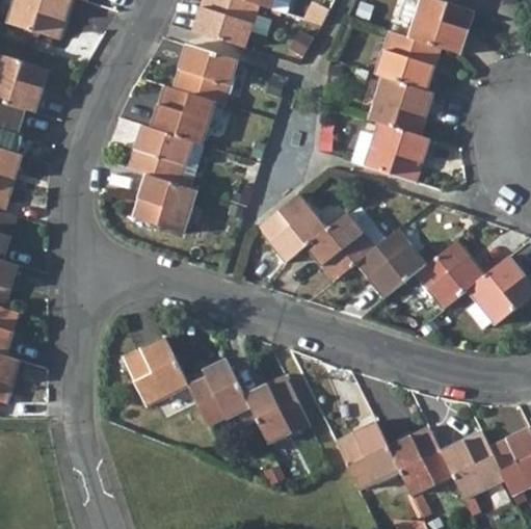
[(9,0),(2,22),(52,37),(63,0),(9,0)]
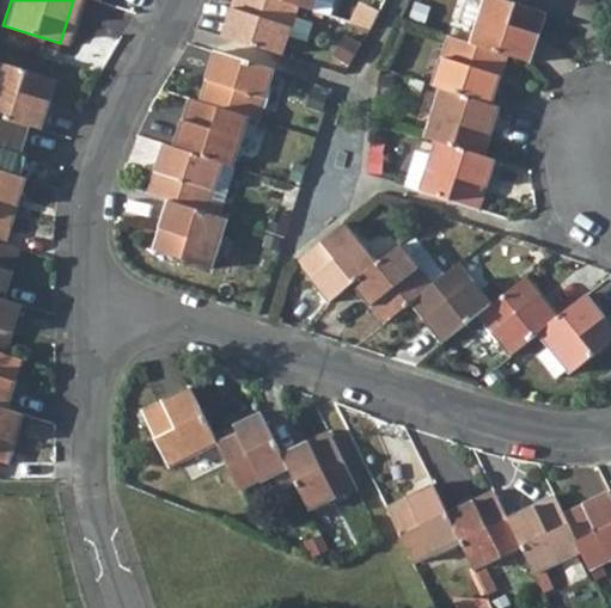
[(231,0),(220,36),(280,55),(294,4),(282,0),(231,0)]
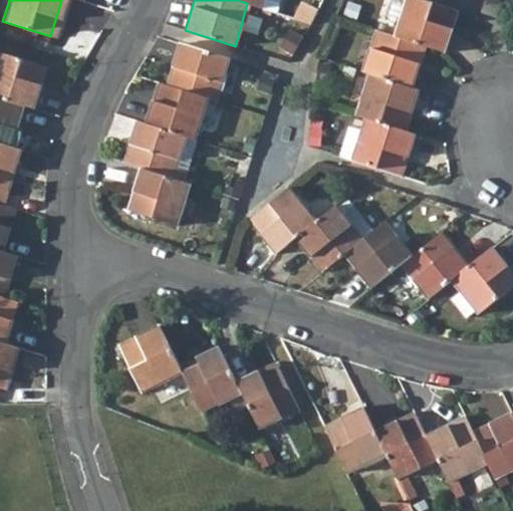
[(237,0),(247,3),(260,8),(276,12),(278,0),(237,0)]
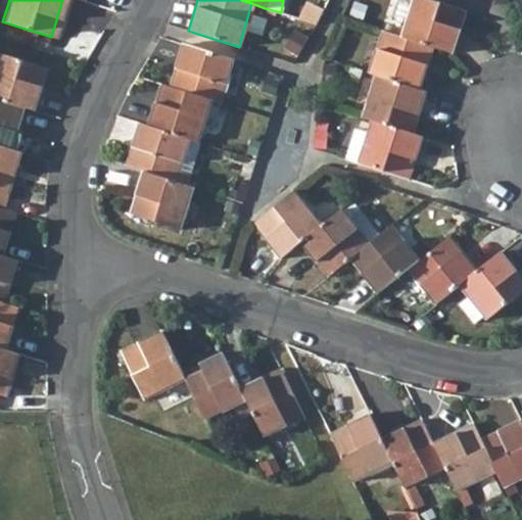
[(411,0),(400,36),(432,45),(453,50),(465,10),(431,0),(411,0)]
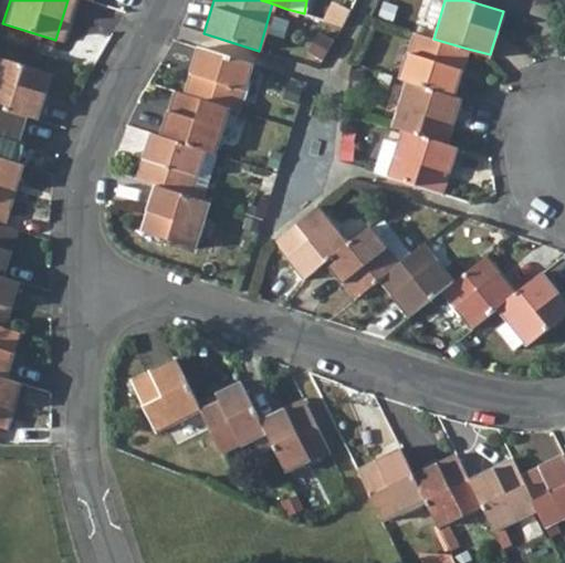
[(411,32),(397,80),(405,82),(454,96),(468,49),(433,39),(411,32)]
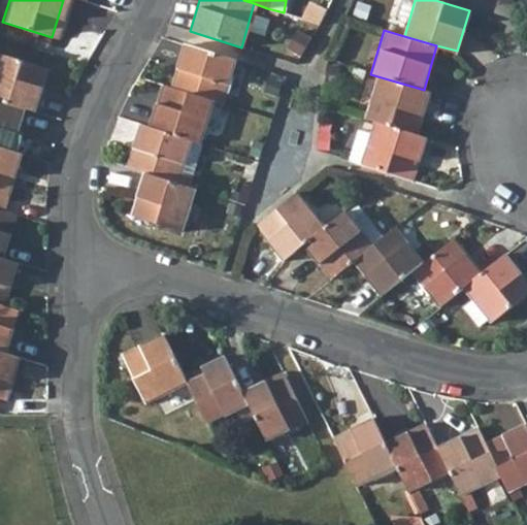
[(186,44),(172,89),(215,101),(224,104),(236,61),(186,44)]
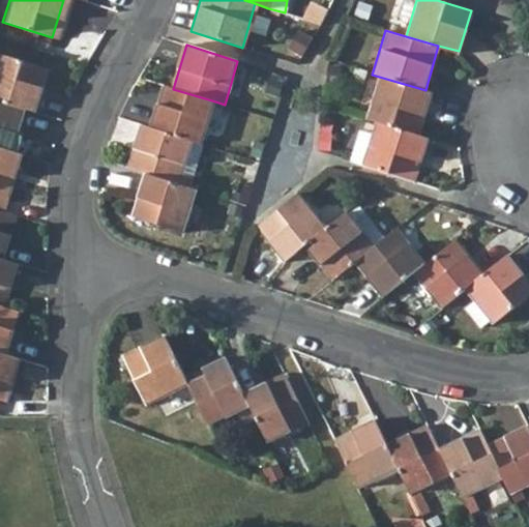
[(0,98),(22,106),(31,109),(43,68),(0,54),(0,98)]
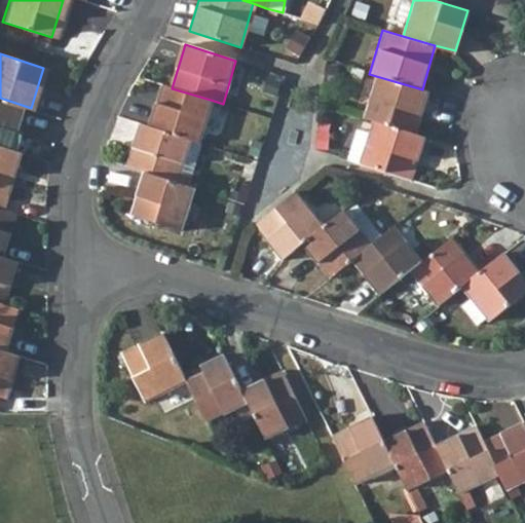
[(376,76),(365,117),(377,121),(417,134),(429,91),(422,89),(376,76)]
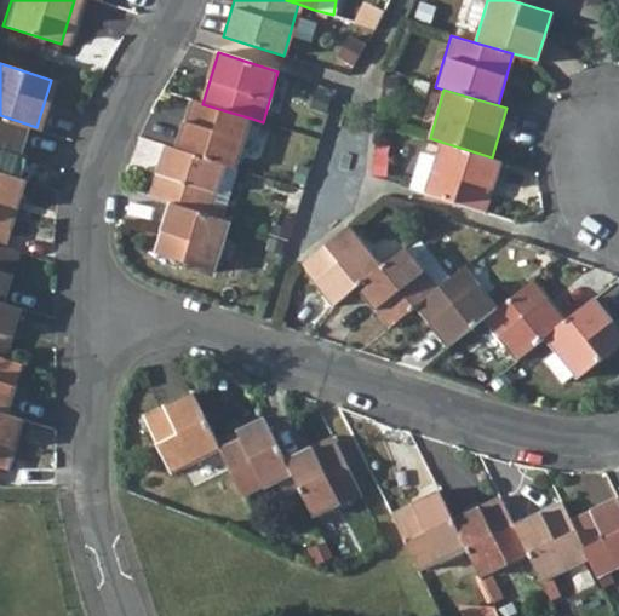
[(191,101),(176,150),(225,165),(238,168),(252,119),(202,104),(191,101)]
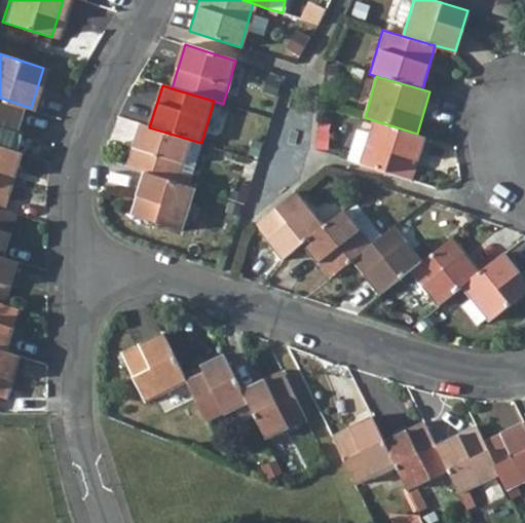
[(0,146),(7,149),(22,105),(0,98),(0,146)]
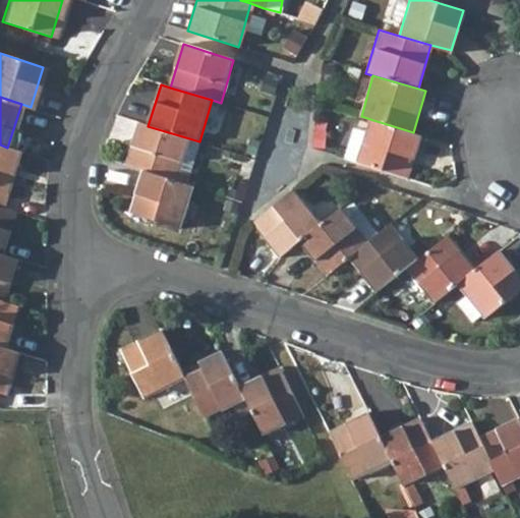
[(347,159),(360,164),(410,180),(423,135),(413,132),(373,120),(368,135),(355,131),(347,159)]
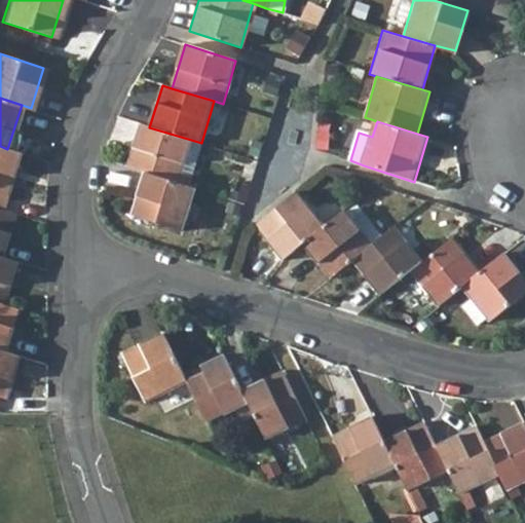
[(140,124),(126,167),(145,173),(179,182),(191,140),(149,127),(140,124)]
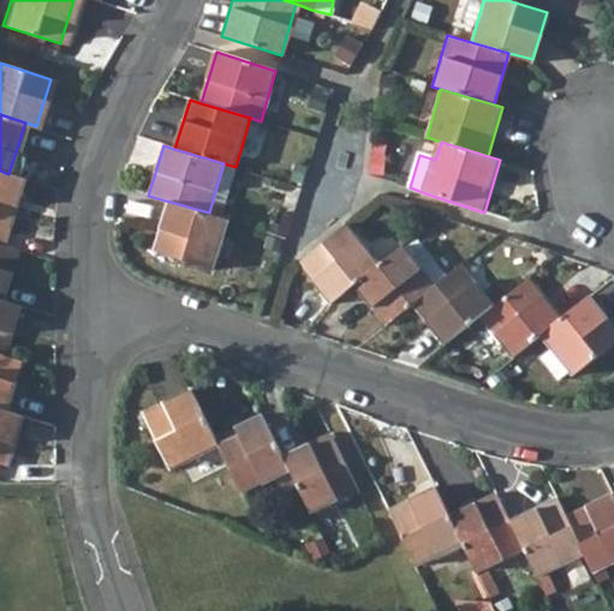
[(9,174),(0,171),(0,240),(18,177),(9,174)]
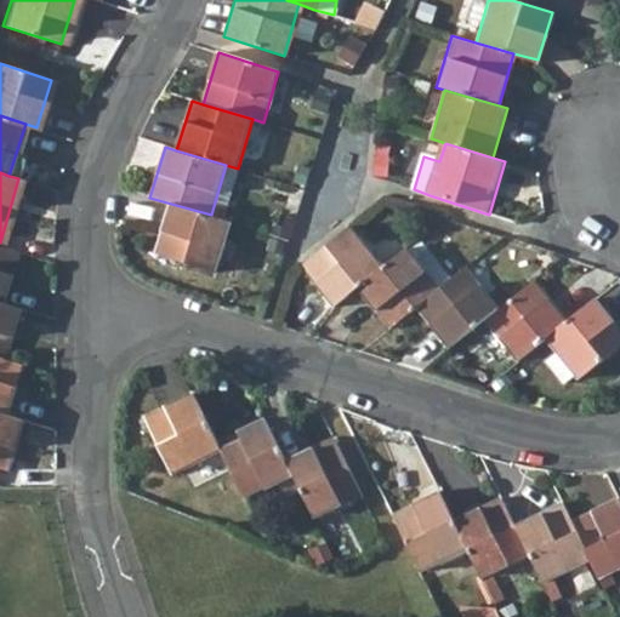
[(211,215),(171,204),(157,255),(216,270),(231,222),(211,215)]
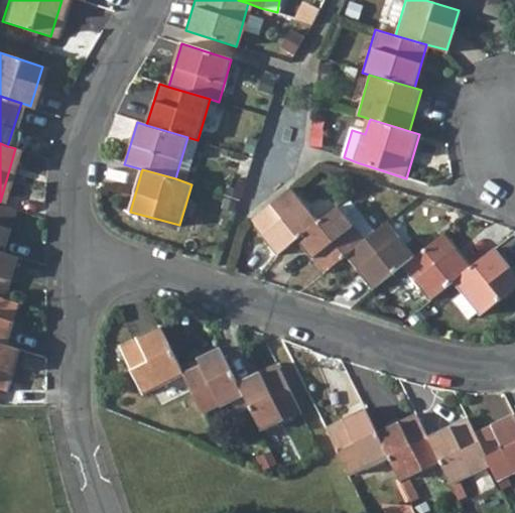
[(288,186),(249,219),(278,253),(297,237),(317,222),(288,186)]
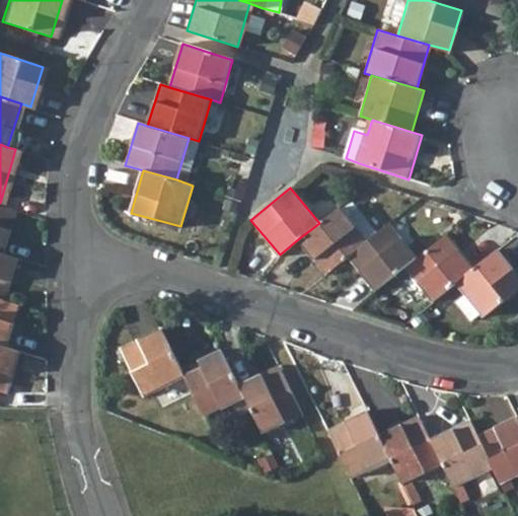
[(319,223),(299,238),(326,273),(348,255),(378,231),(350,197),(319,223)]
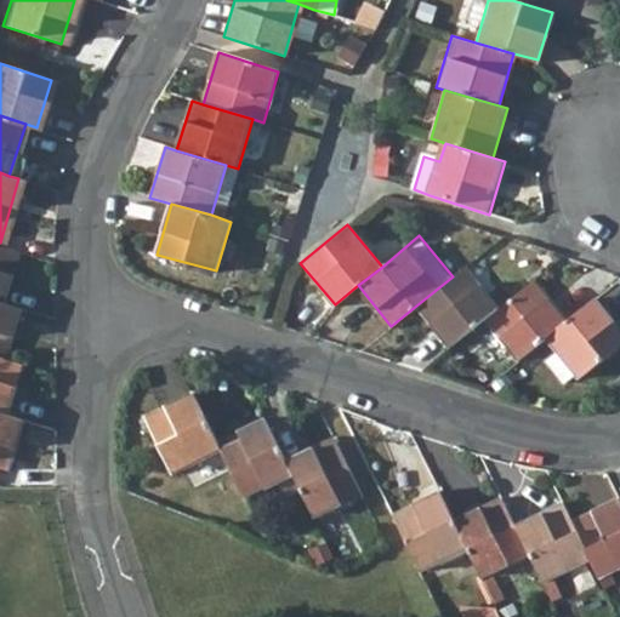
[(0,295),(13,251),(0,247),(0,295)]
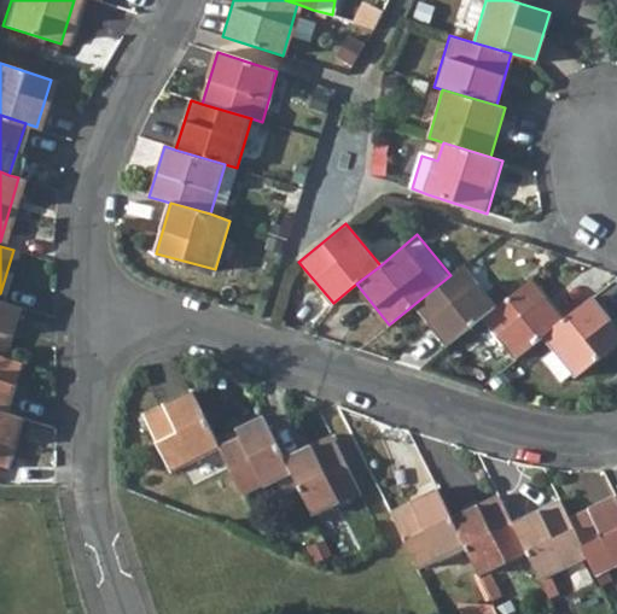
[(450,275),(414,304),(447,345),(482,317),(498,304),(463,264),(450,275)]
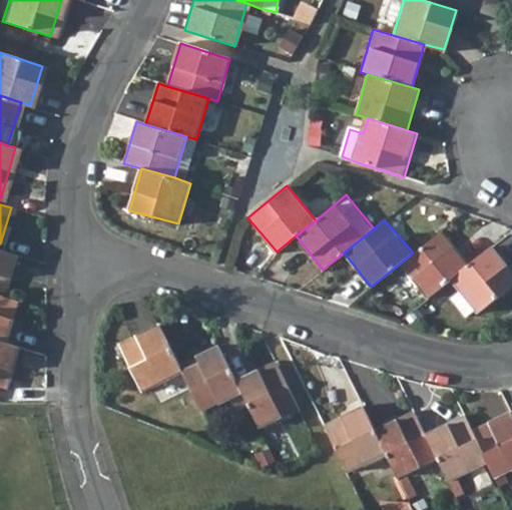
[(413,252),(400,264),(428,297),(453,277),(470,264),(441,229),(413,252)]
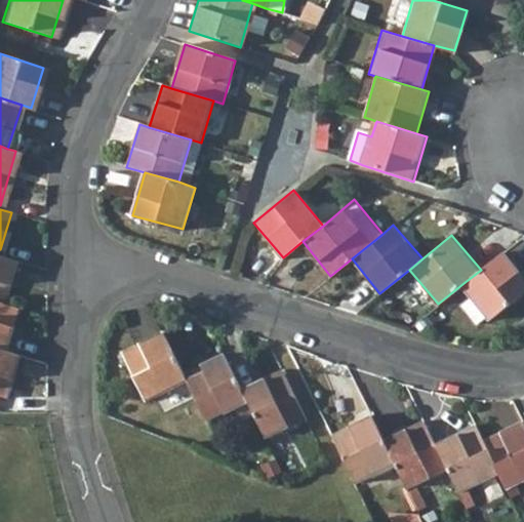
[(481,270),(464,283),(492,317),(523,290),(523,275),(504,250),(481,270)]
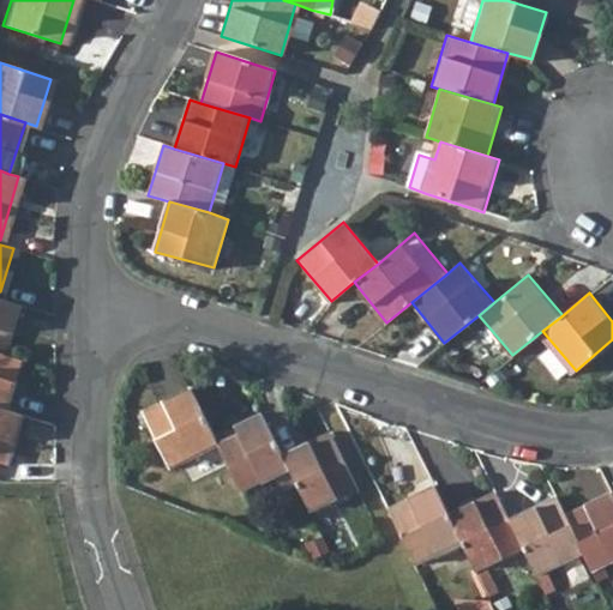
[(0,352),(1,354),(17,303),(0,297),(0,352)]
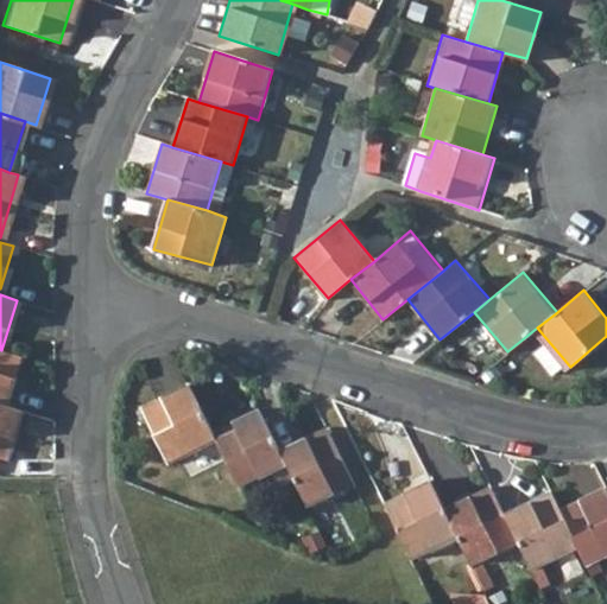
[(0,404),(2,405),(17,355),(1,350),(0,349),(0,404)]
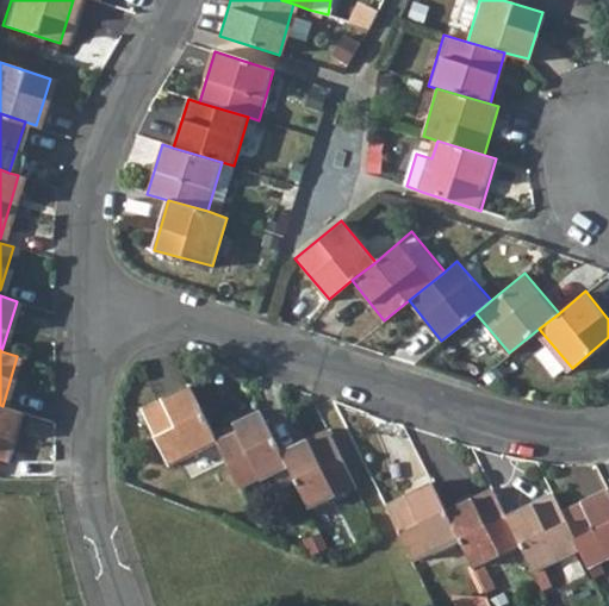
[(209,433),(185,386),(140,410),(166,463),(211,438),(209,433)]
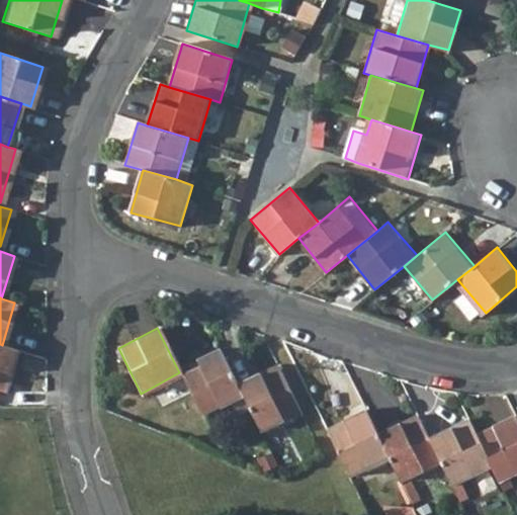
[(2,345),(0,344),(0,391),(4,393),(17,350),(2,345)]
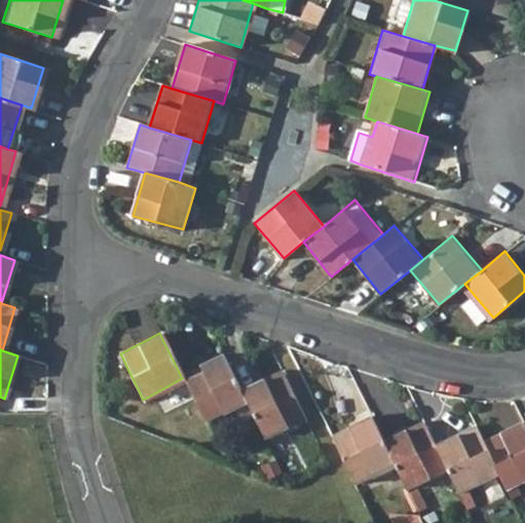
[(221,352),(180,374),(182,378),(204,423),(246,403),(239,389),(221,352)]
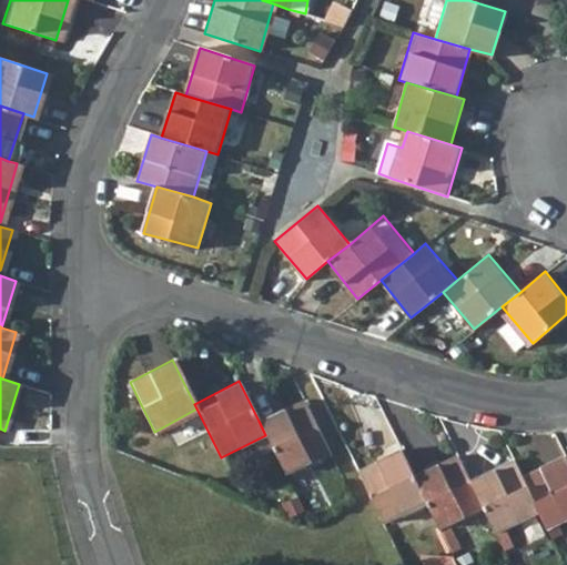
[(303,399),(259,421),(265,435),(284,472),(328,450),(303,399)]
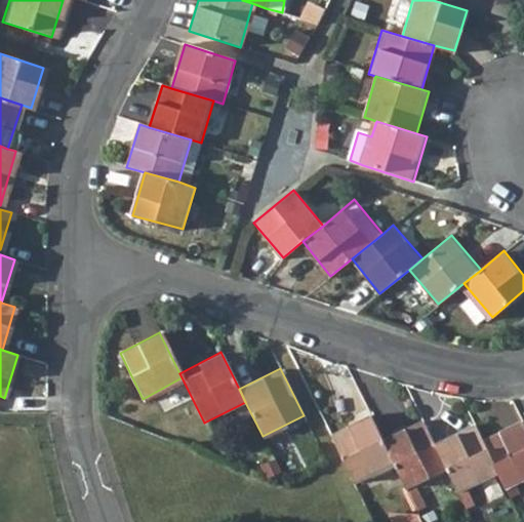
[(370,412),(328,434),(353,481),(394,460),(383,439),(370,412)]
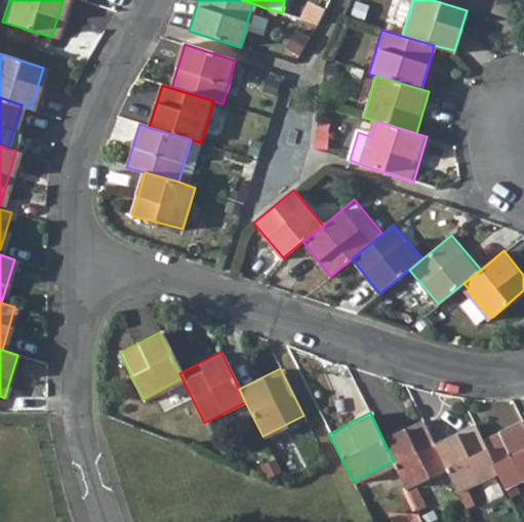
[(424,419),(383,439),(394,460),(406,485),(446,466),(434,443),(424,419)]
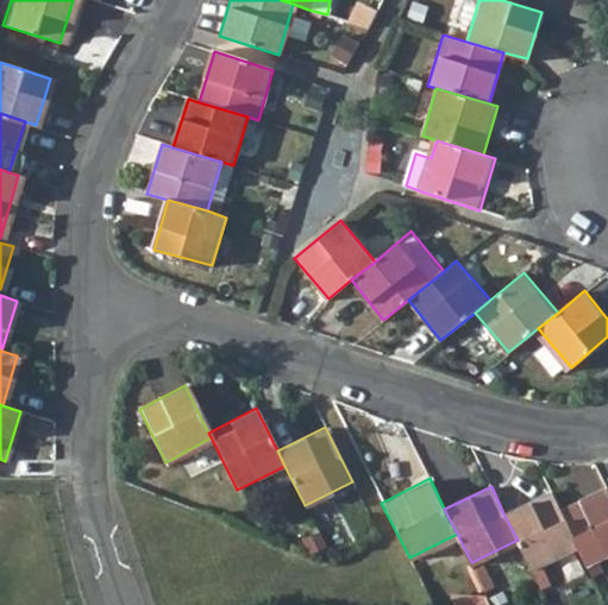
[(607,489),(607,486),(559,509),(577,544),(587,565),(591,574),(602,568),(597,559),(607,553),(607,489)]
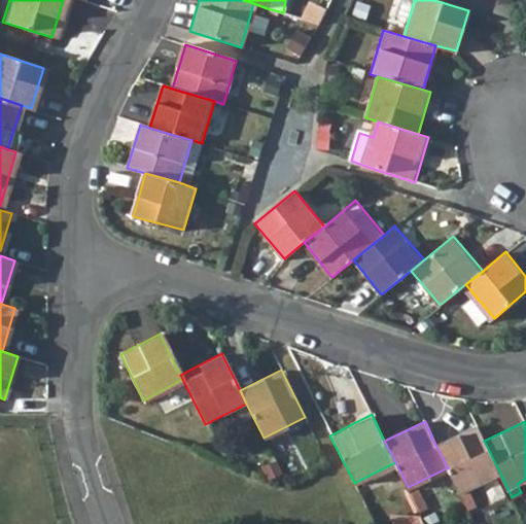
[(476,424),(435,445),(448,467),(459,492),(499,472),(484,441),(476,424)]
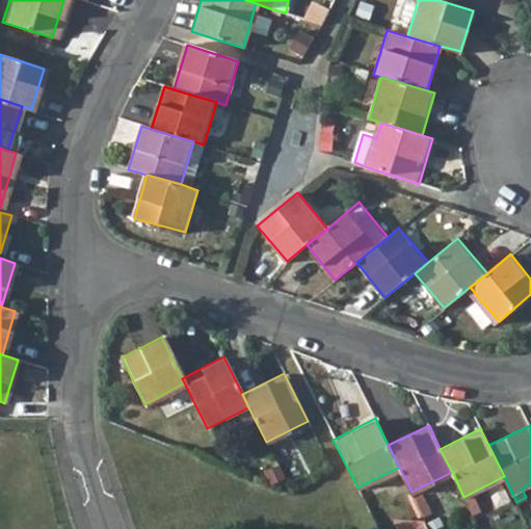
[(429,528),(425,519),(393,519),(396,528),(429,528)]
